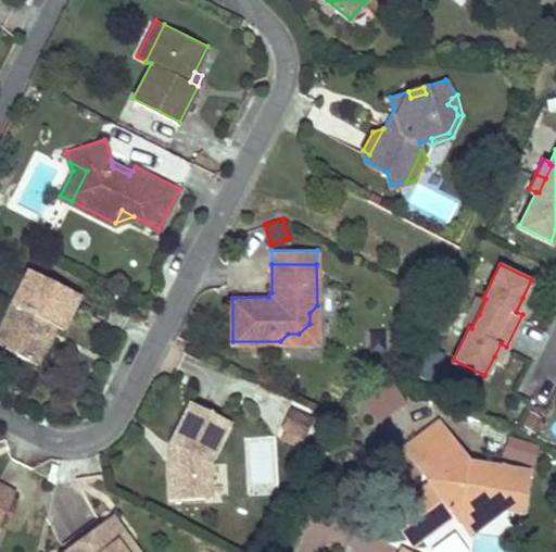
[(63,328),(80,292),(29,267),(0,326),(0,343),(29,359),(49,321),(55,324),(63,328)]
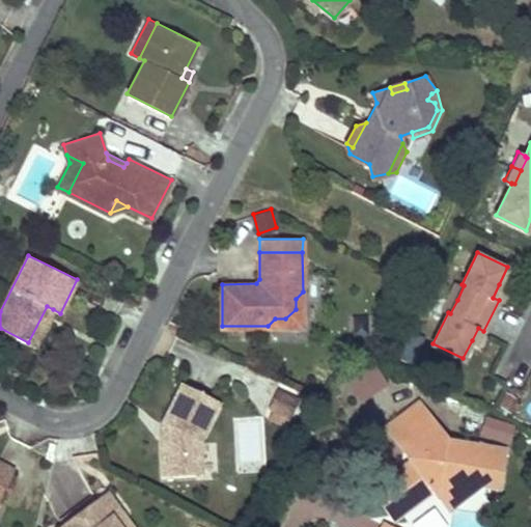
[(457,300),(464,285),(462,284),(454,280),(447,295),(457,300)]
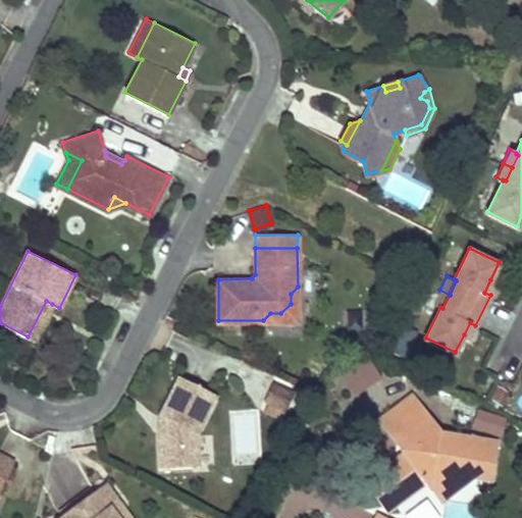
[(490,295),(497,282),(490,279),(484,293),(490,295)]
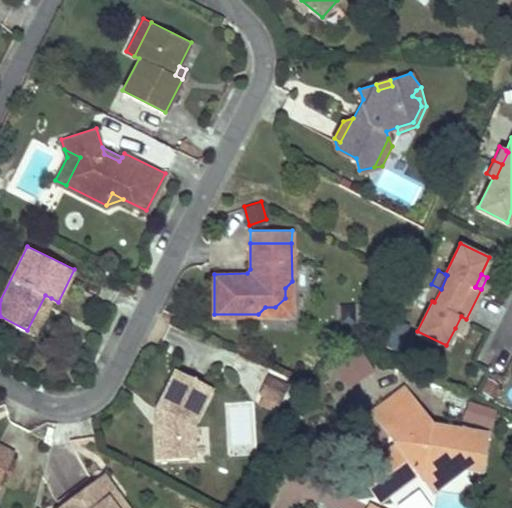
[(292,314),(292,281),(285,288),(285,298),(275,307),(265,307),(258,314),(292,314)]
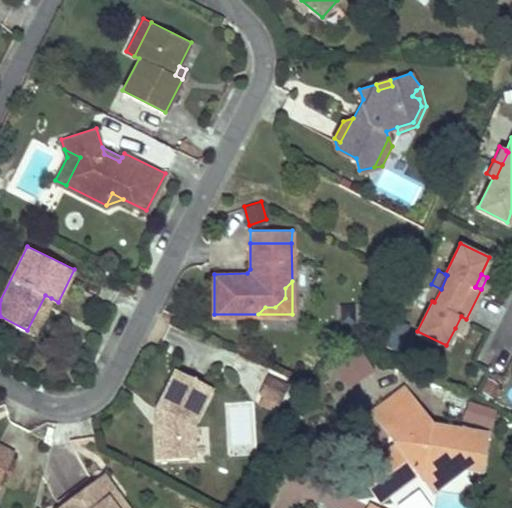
[(434,302),(441,289),(431,284),(425,298),(432,301),(434,302)]
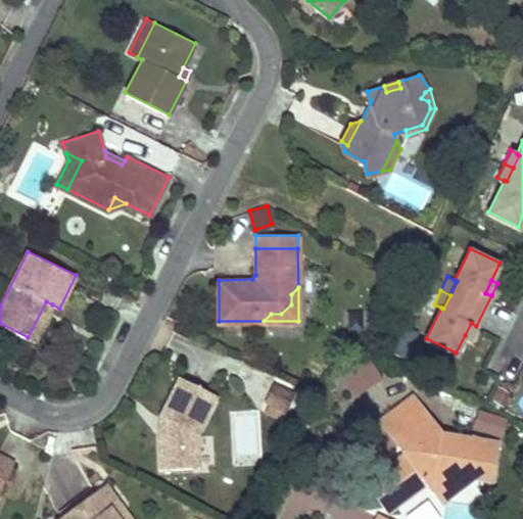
[(35,340),(52,304),(46,301),(28,337),(35,340)]
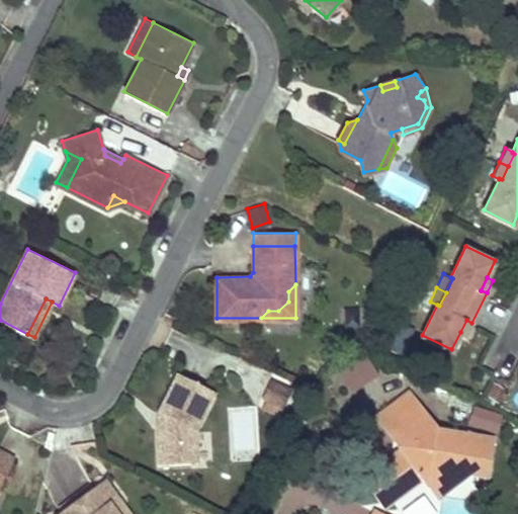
[(466,335),(471,323),(466,320),(460,332),(466,335)]
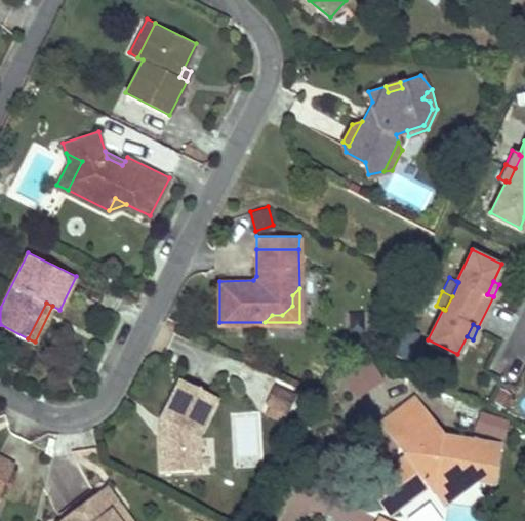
[(370,358),(342,376),(356,396),(384,378),(370,358)]
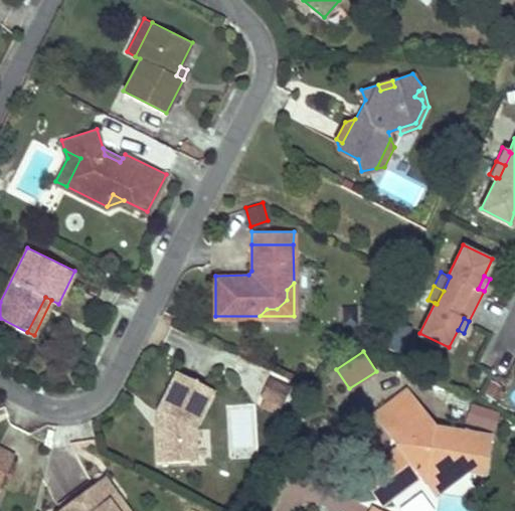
[(194,426),(213,388),(177,370),(158,407),(163,410),(156,423),(159,460),(190,459),(189,440),(195,441),(194,426)]
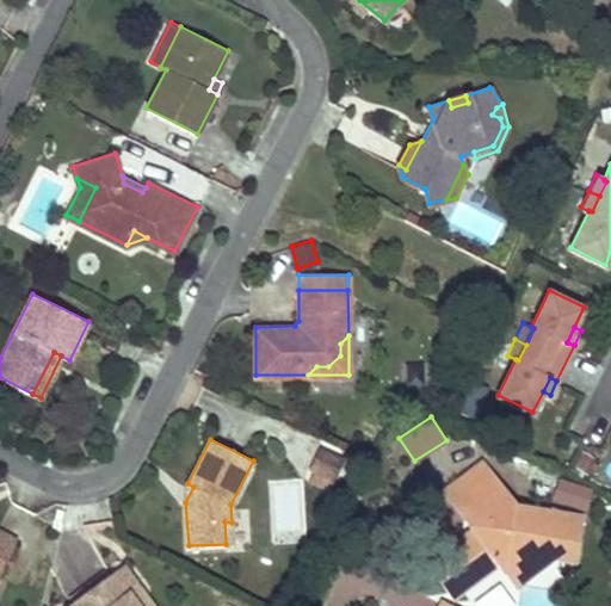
[(329,487),(344,456),(323,446),(310,477),(329,487)]
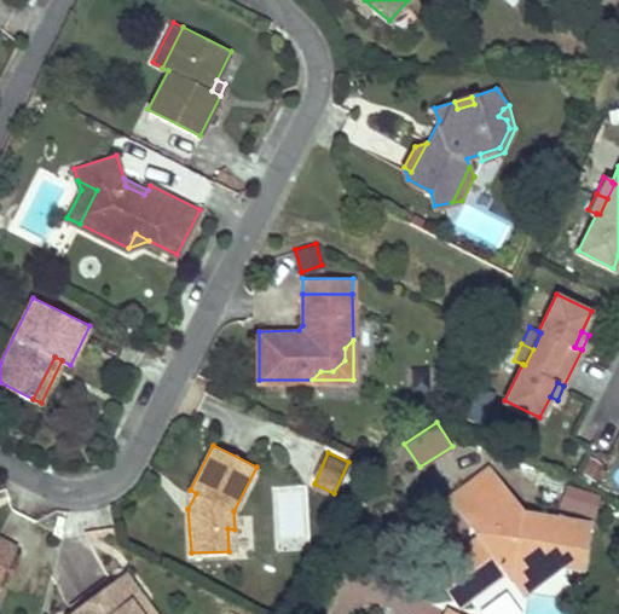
[(582,567),(589,520),(522,510),(487,464),(450,494),(472,523),(482,515),(493,529),(482,538),(479,533),(432,568),(460,604),(505,571),(510,578),(533,561),(560,563),(582,567)]
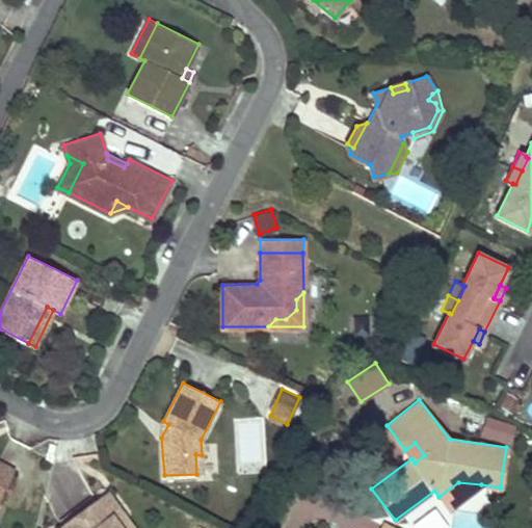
[(509,441),(515,424),(488,416),(483,431),(509,441)]
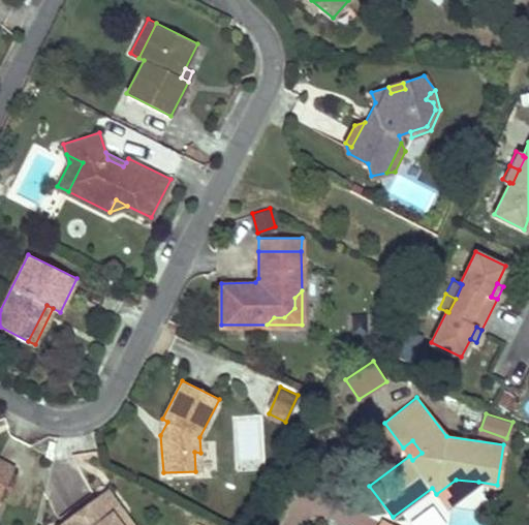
[(422,453),(412,440),(403,448),(409,456),(412,460),(422,453)]
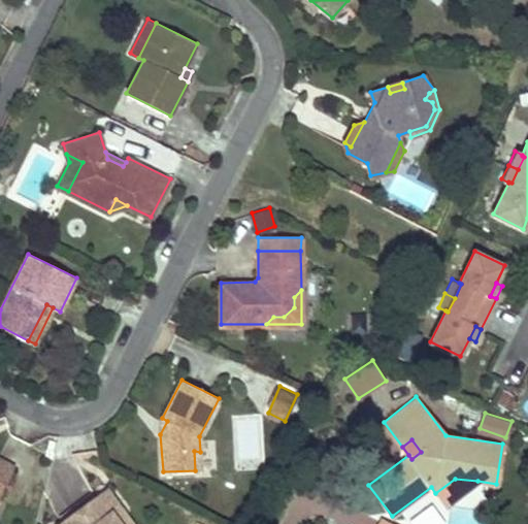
[(0,493),(14,465),(0,457),(0,493)]
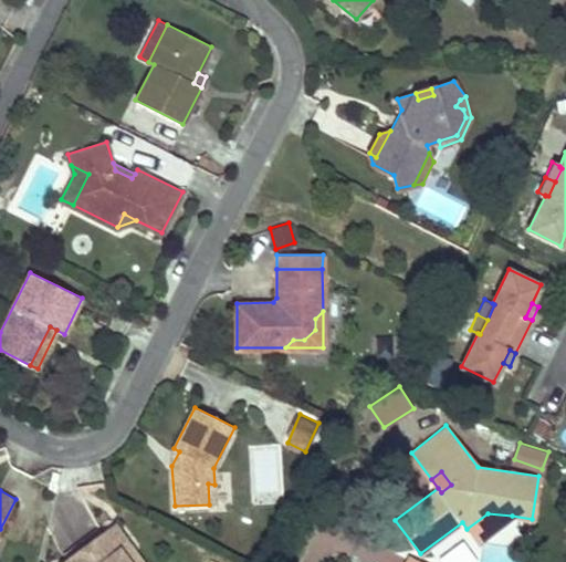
[(477,542),(512,516),(488,513),(467,529),(477,542)]
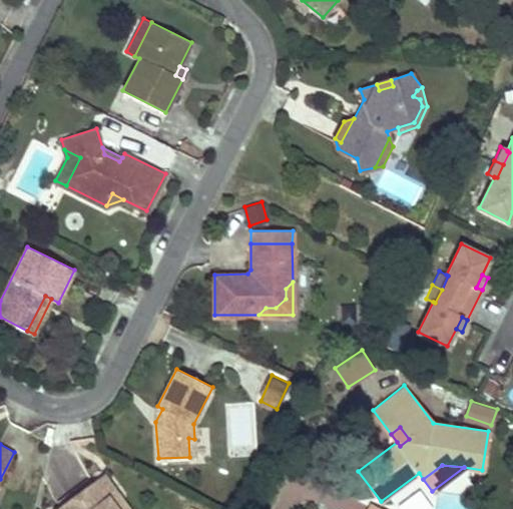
[(116,508),(108,498),(117,491),(103,473),(54,508),(116,508)]
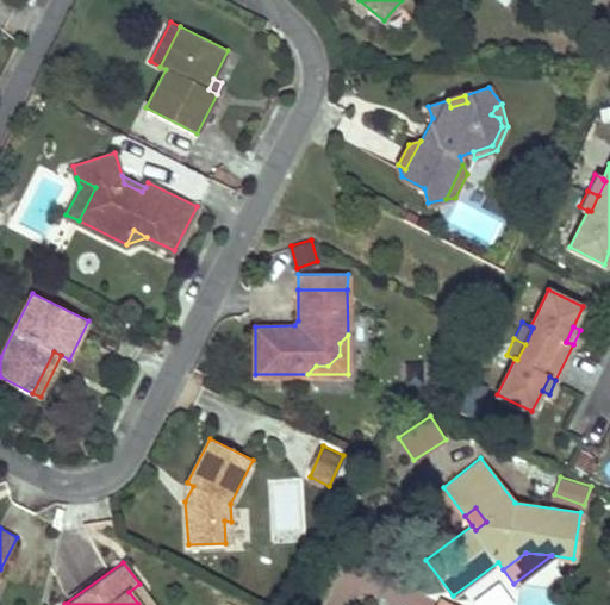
[(490,569),(466,590),(478,604),(505,604),(514,599),(490,569)]
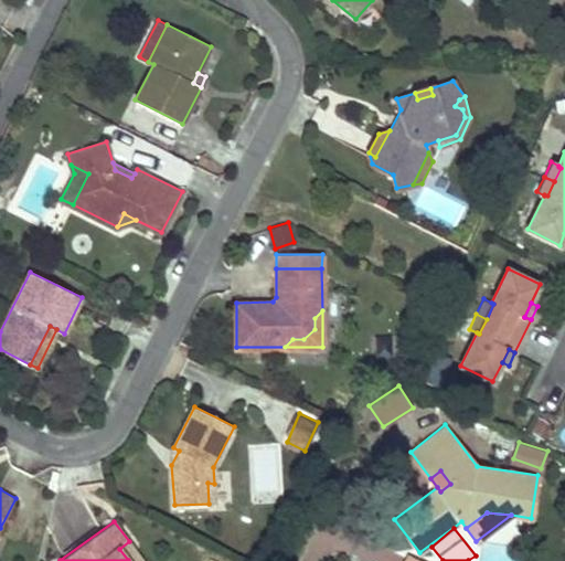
[(481,559),(478,560),(520,560),(507,541),(483,539),(481,559)]
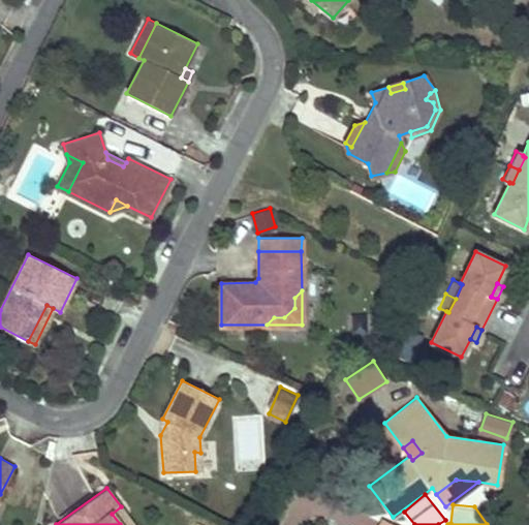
[(133,524),(121,506),(112,514),(120,524),(133,524)]
